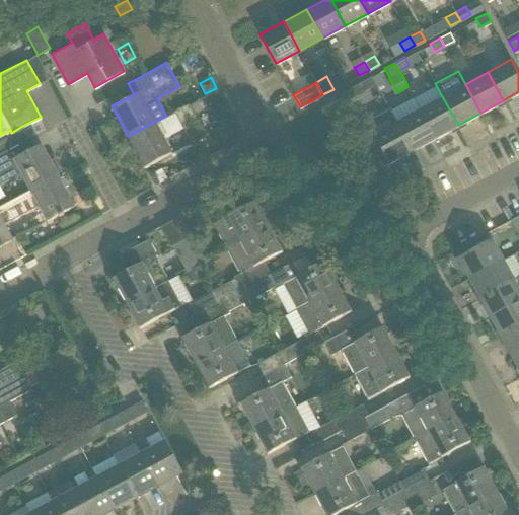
[(348,87),(343,90),(347,98),(353,95),(363,90),(359,82),(351,86),(348,87)]
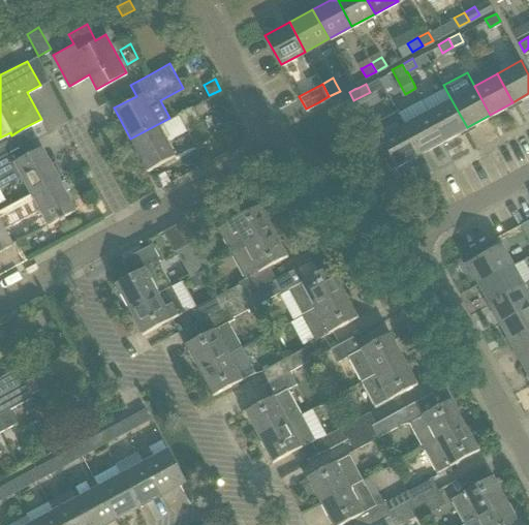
[(428,111),(443,141),(467,127),(450,98),(428,111)]
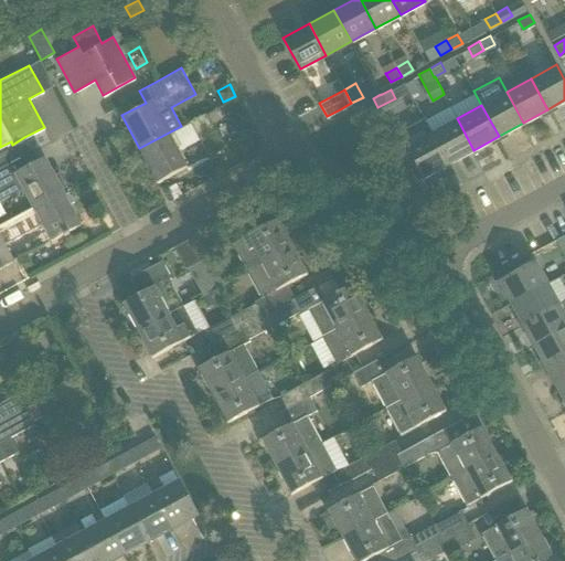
[(139,148),(157,181),(187,166),(178,149),(199,138),(208,154),(223,145),(205,113),(181,126),(139,148)]
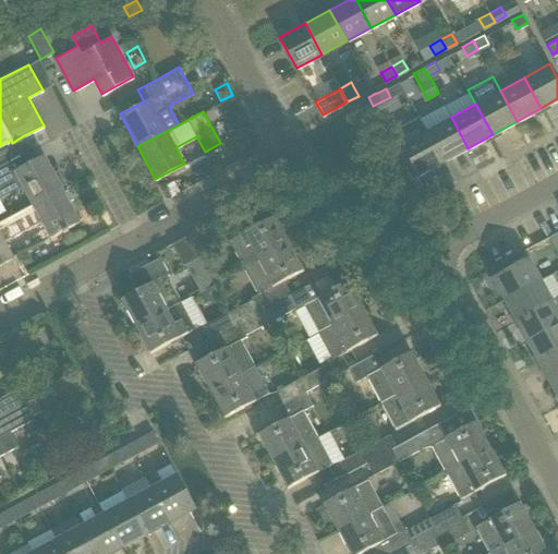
[(419,116),(393,129),(417,175),(444,161),(426,131),(419,116)]
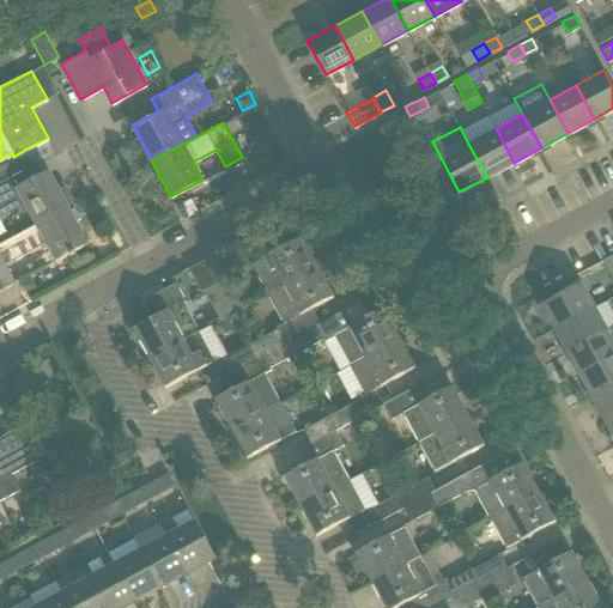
[(468,144),(487,177),(514,163),(496,128),(468,144)]
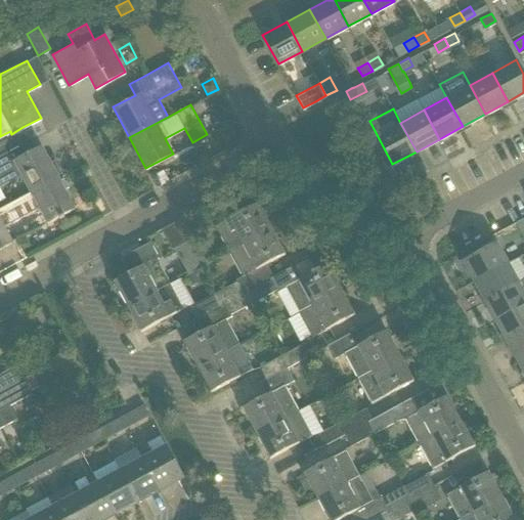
[(0,199),(5,197),(0,186),(0,184),(22,173),(31,190),(57,176),(56,174),(61,171),(54,159),(49,162),(41,145),(14,160),(14,161),(0,168),(0,199)]
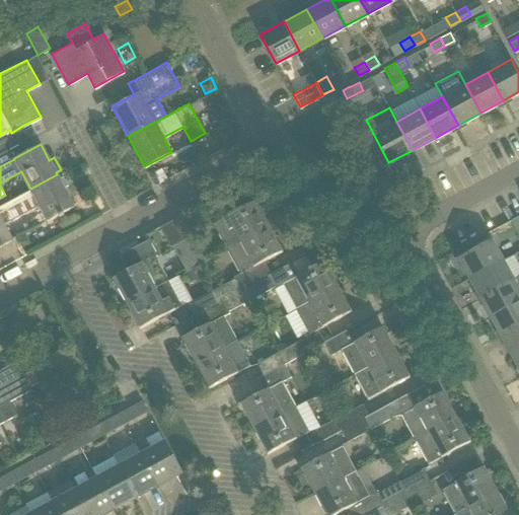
[(0,205),(0,244),(11,238),(0,218),(35,199),(47,219),(73,205),(57,174),(30,189),(0,205)]
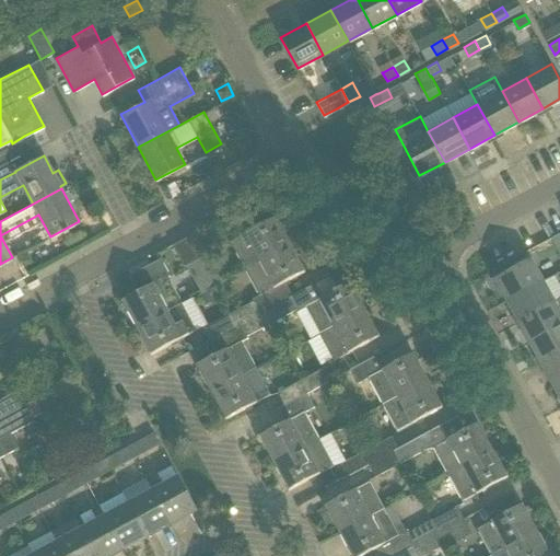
[(230,240),(244,267),(290,243),(275,216),(230,240)]
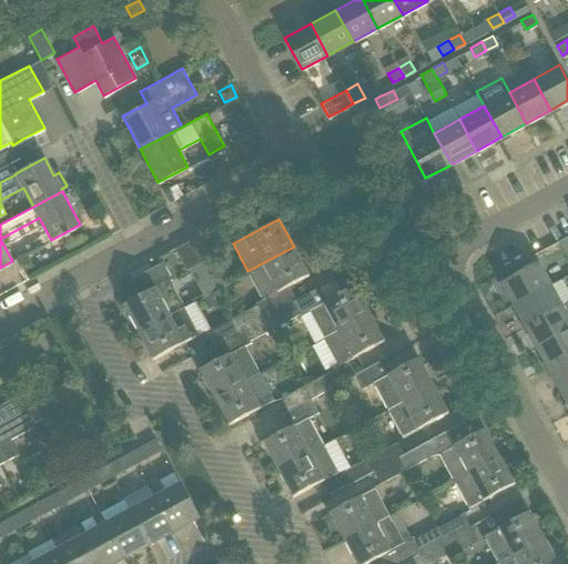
[(189,268),(203,295),(215,289),(201,261),(200,261),(189,240),(174,247),(186,269),(189,268)]
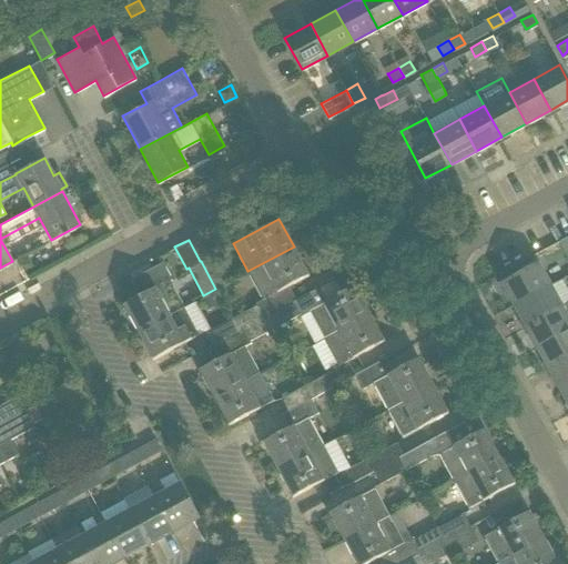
[(264,315),(269,313),(290,302),(282,288),(308,273),(294,247),(247,271),(262,298),(255,301),(257,303),(264,315)]
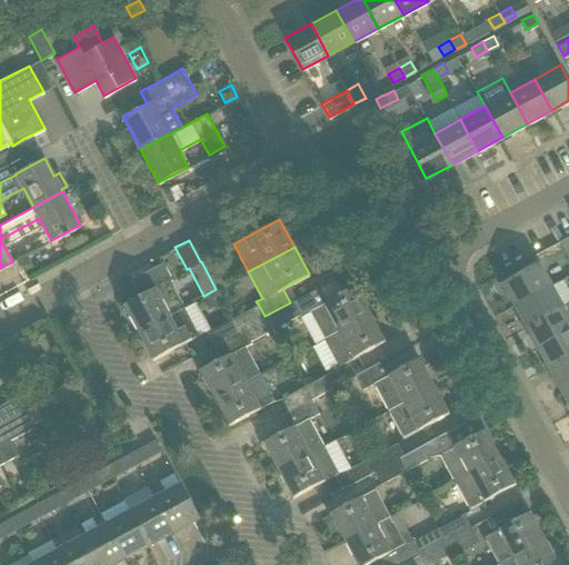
[(201,261),(216,289),(228,283),(225,274),(213,255),(201,261)]
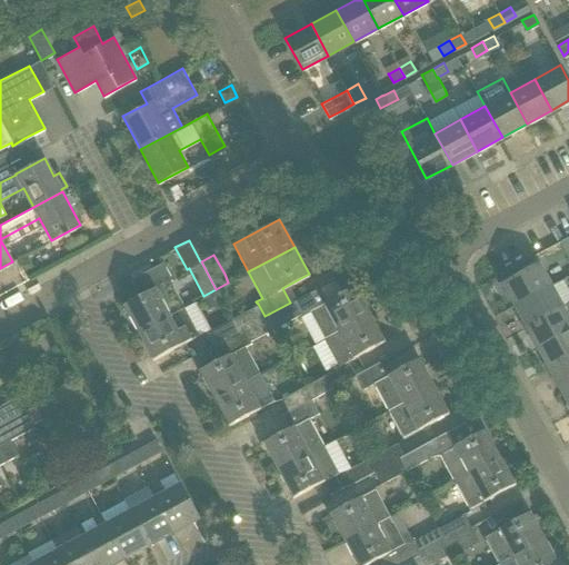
[(525,270),(502,283),(513,304),(550,284),(539,263),(537,257),(522,265),(525,270)]
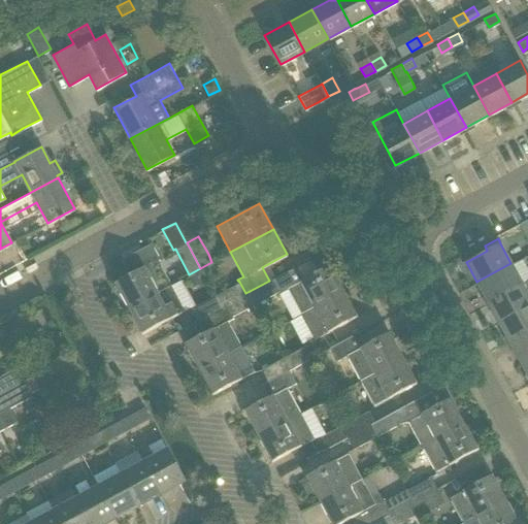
[(113,282),(128,307),(170,284),(158,260),(160,259),(151,242),(122,258),(130,273),(113,282)]
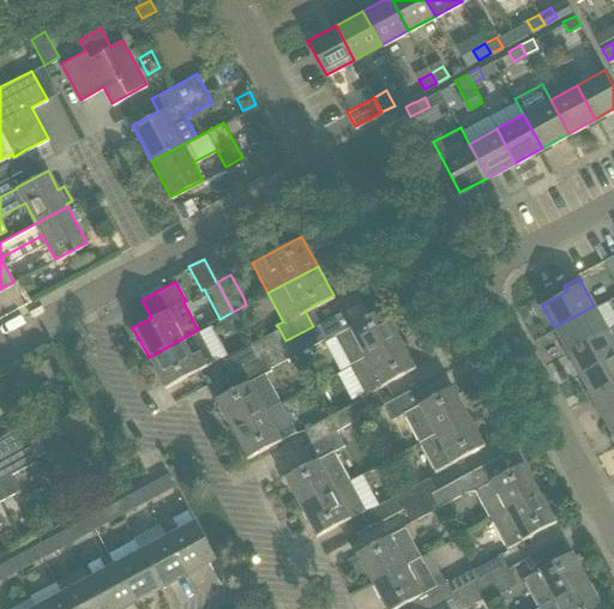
[(554,327),(567,350),(607,329),(594,306),(554,327)]
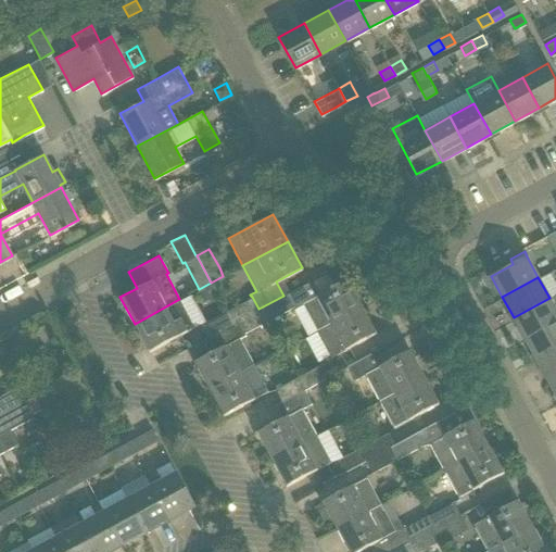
[(302,303),(316,330),(362,305),(346,278),(319,293),(313,279),(283,296),(263,306),(269,318),(295,304),(297,306),(302,303)]
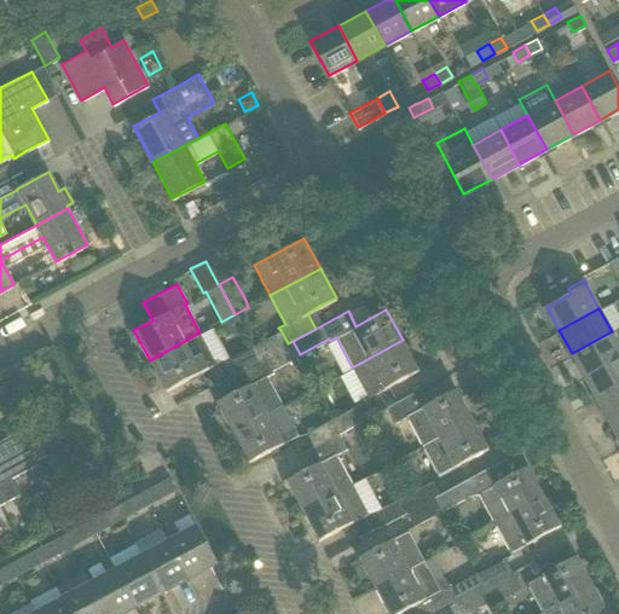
[(236,314),(221,322),(226,330),(235,331),(242,328),(236,314)]
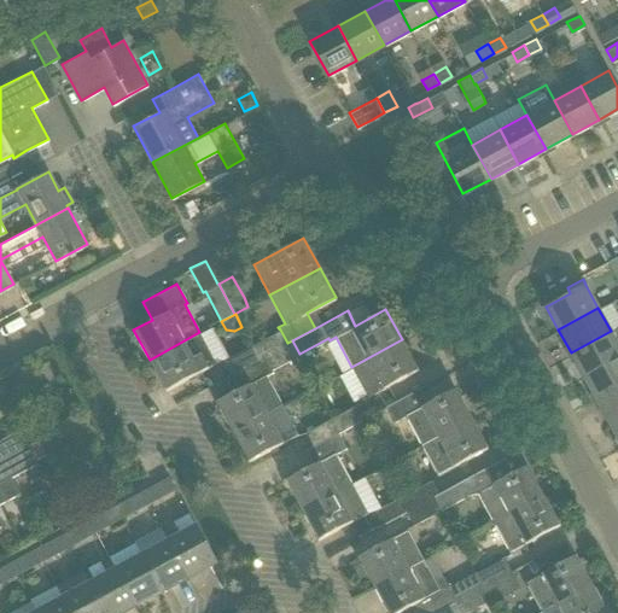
[(251,345),(258,358),(287,343),(280,330),(251,345)]
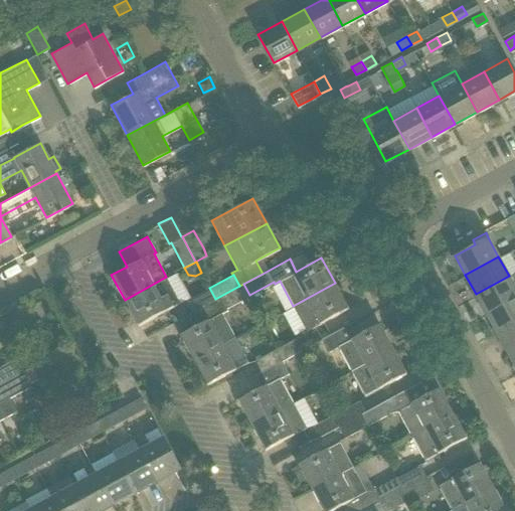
[(476,294),(486,313),(514,297),(514,288),(509,276),(476,294)]
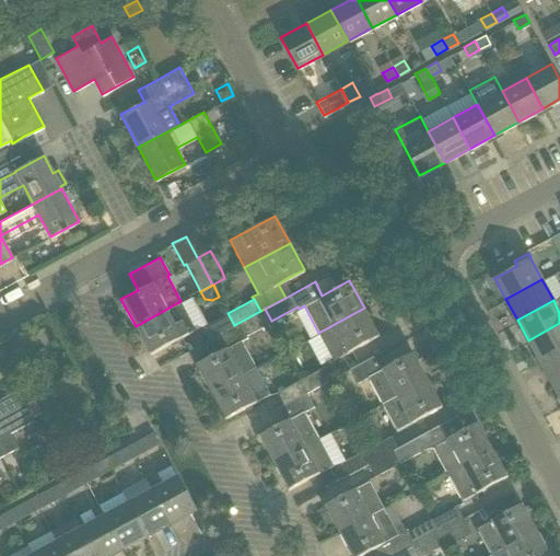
[(136,326),(150,352),(196,328),(181,301),(136,326)]
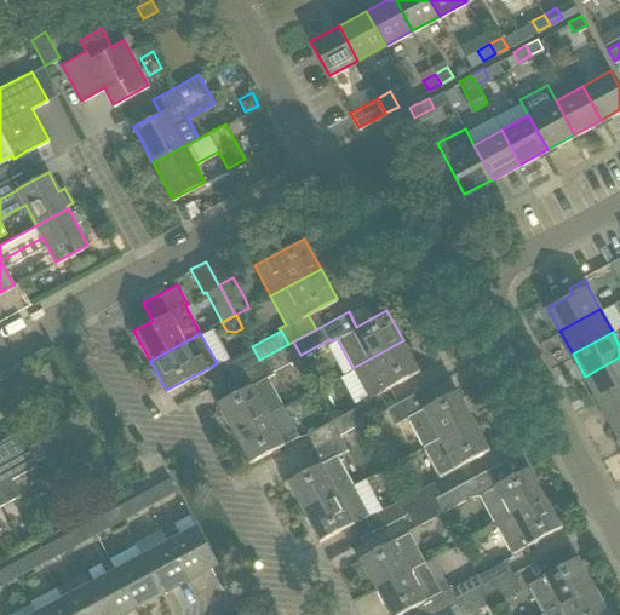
[(352,368),(368,397),(419,369),(403,340),(352,368)]
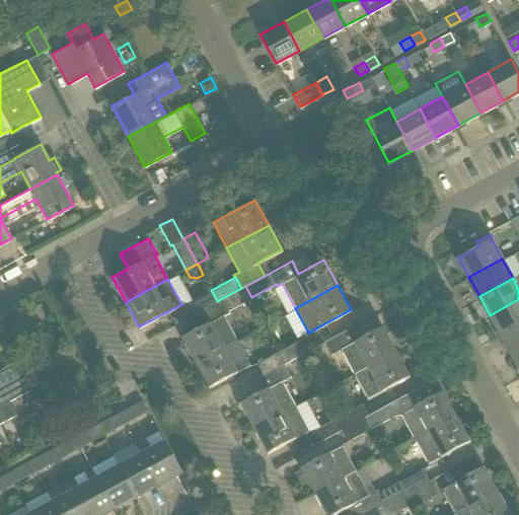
[(181,337),(195,362),(237,340),(223,314),(230,311),(229,309),(251,297),(245,286),(241,288),(217,301),(203,309),(210,321),(181,337)]
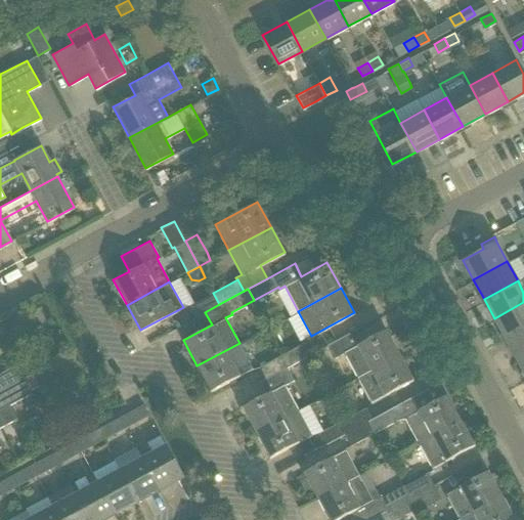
[(195,316),(205,312),(219,304),(213,293),(189,305),(195,316)]
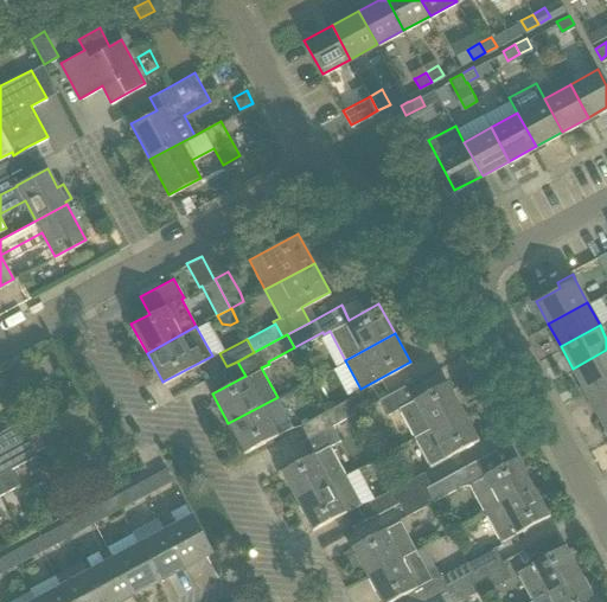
[(606,350),(573,369),(585,391),(606,378),(606,350)]
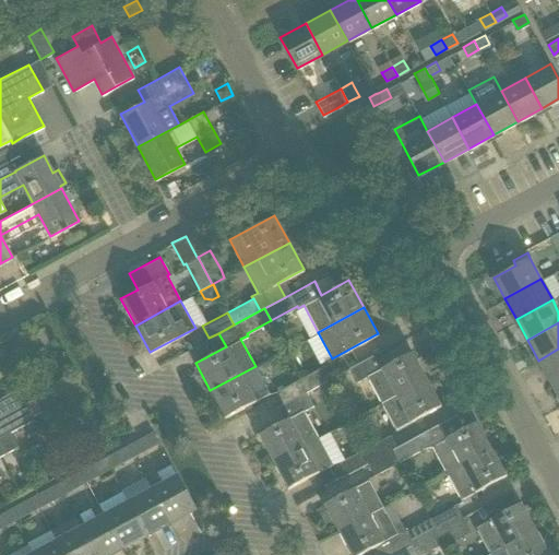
[(558,349),(538,361),(549,381),(558,376),(558,349)]
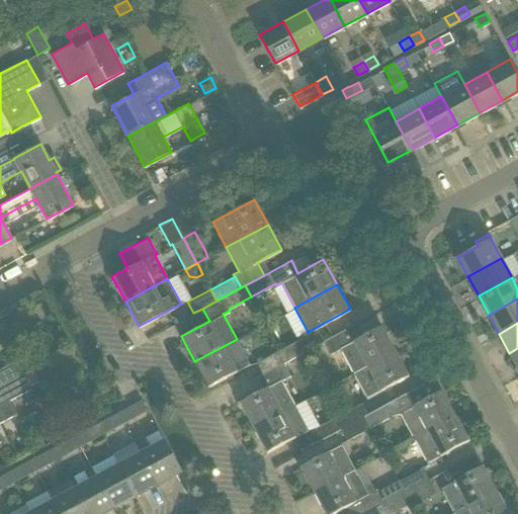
[(340,347),(353,372),(395,350),(381,325),(354,340),(347,327),(324,339),(331,352),(340,347)]
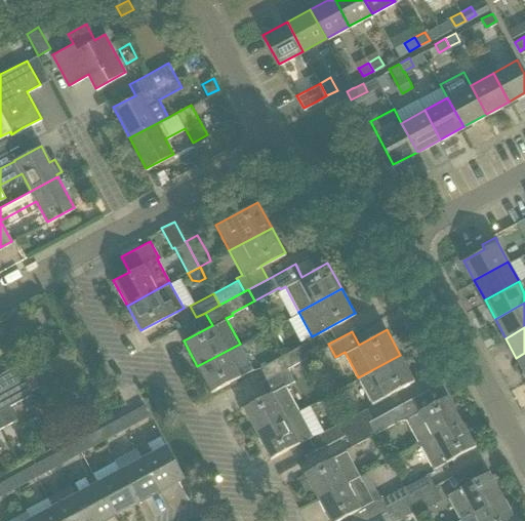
[(283,354),(290,365),(314,352),(307,341),(283,354)]
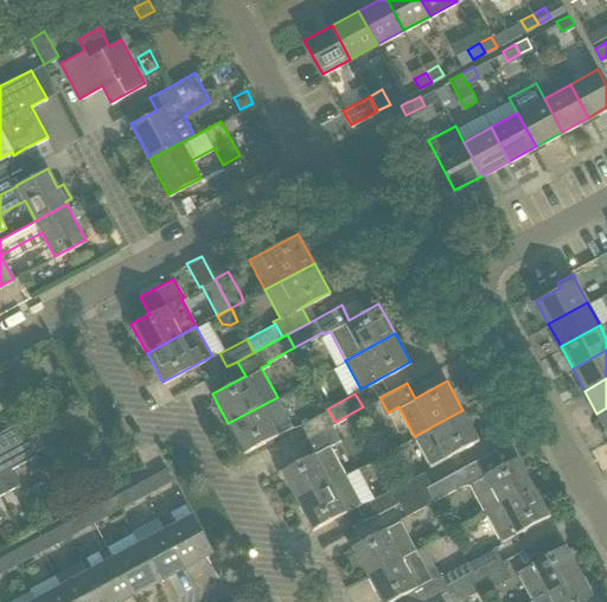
[(228,423),(243,453),(293,426),(278,397),(228,423)]
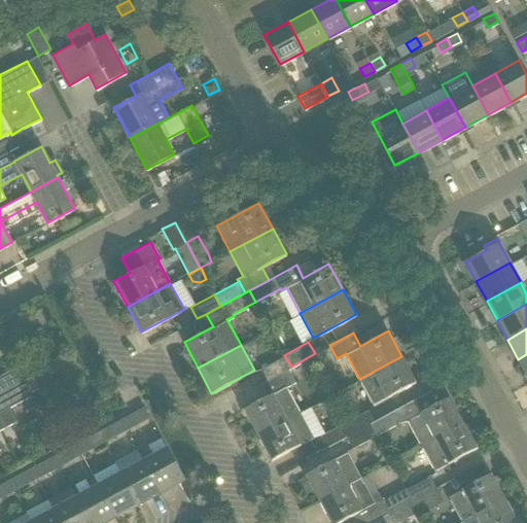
[(526,354),(518,359),(526,376),(526,354)]
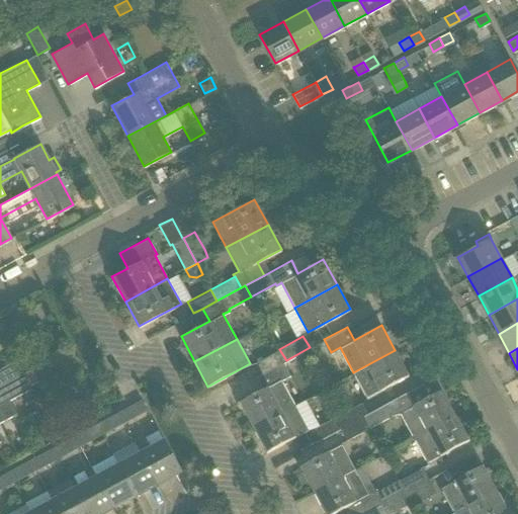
[(256,361),(262,372),(283,361),(284,361),(286,360),(279,349),(256,361)]
